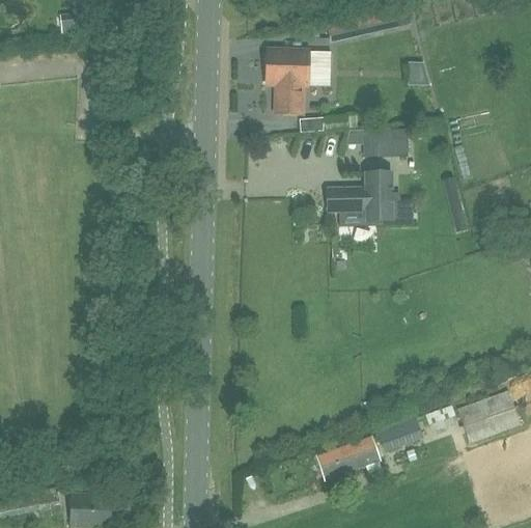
[(65,32),(83,30),(81,15),(64,17),(65,32)]
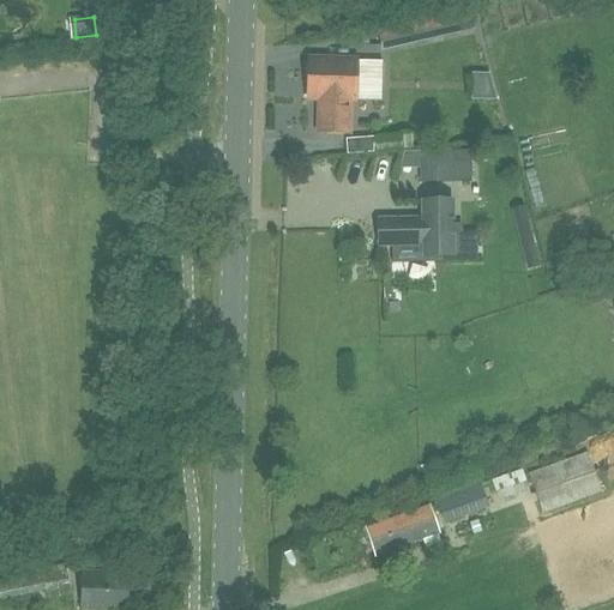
[(349,130),(349,96),(354,96),(353,56),(305,58),(306,96),(315,96),(317,131),(349,130)]
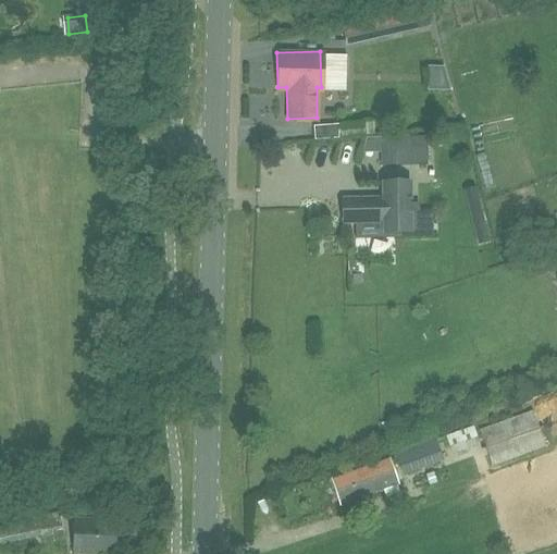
[(374,119),(339,122),(338,135),(375,133),(374,119)]
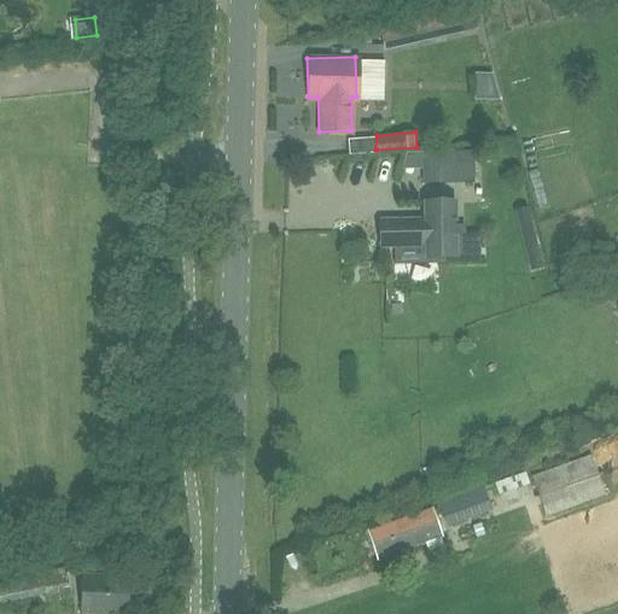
[(349,153),(375,150),(377,135),(348,138),(349,153)]
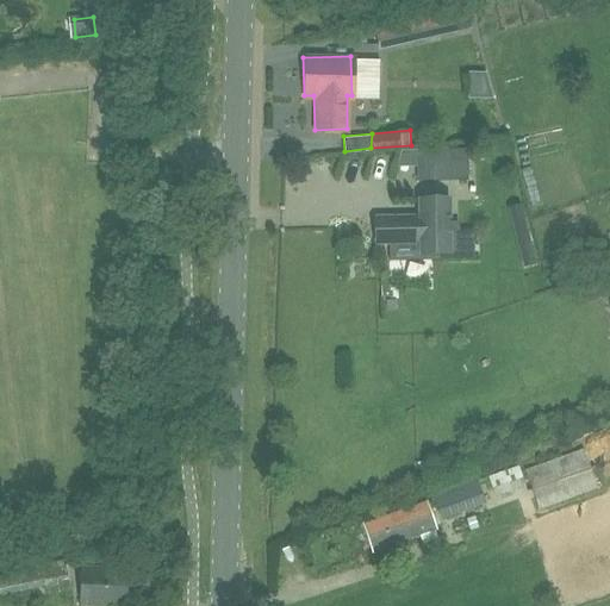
[(418,179),(449,179),(449,177),(468,177),(468,160),(468,145),(448,147),(417,147),(418,179)]
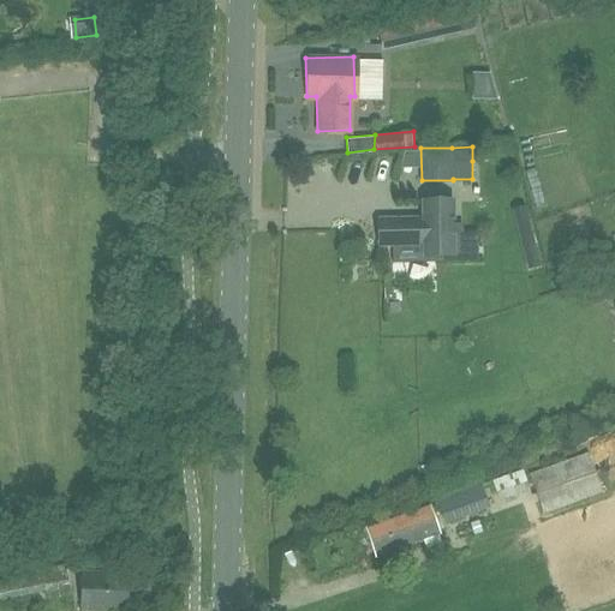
[(453,253),(452,199),(424,201),(424,216),(380,217),(380,244),(395,243),(395,259),(433,258),(433,253),(453,253)]
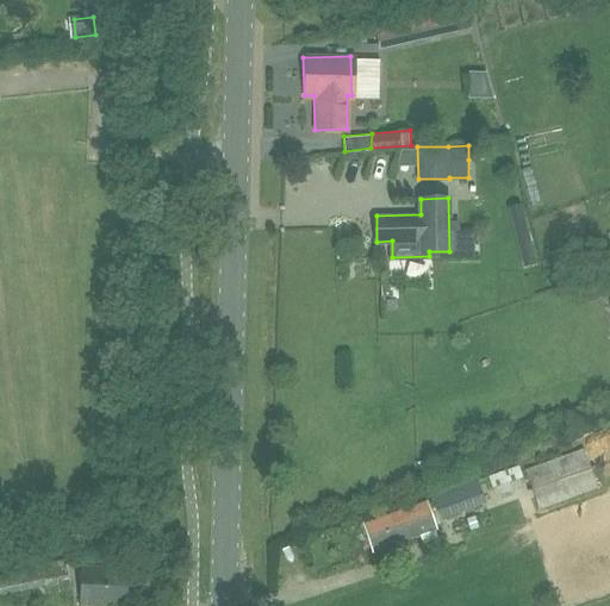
[(397,307),(397,297),(386,297),(386,307),(397,307)]
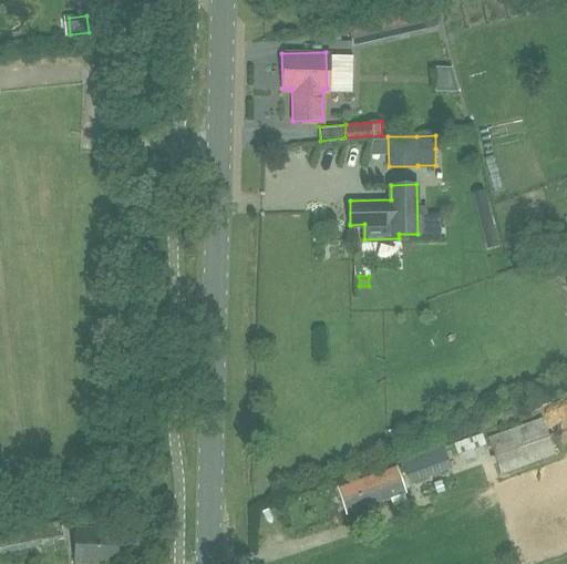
[(502,472),(556,452),(543,416),(488,436),(502,472)]
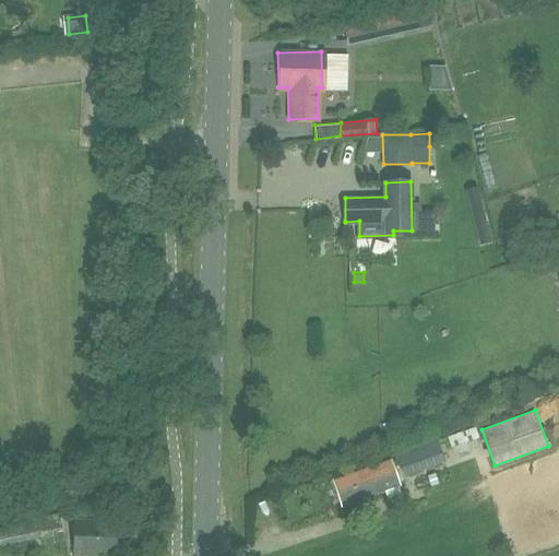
[(454,453),(482,444),(475,426),(448,436),(454,453)]
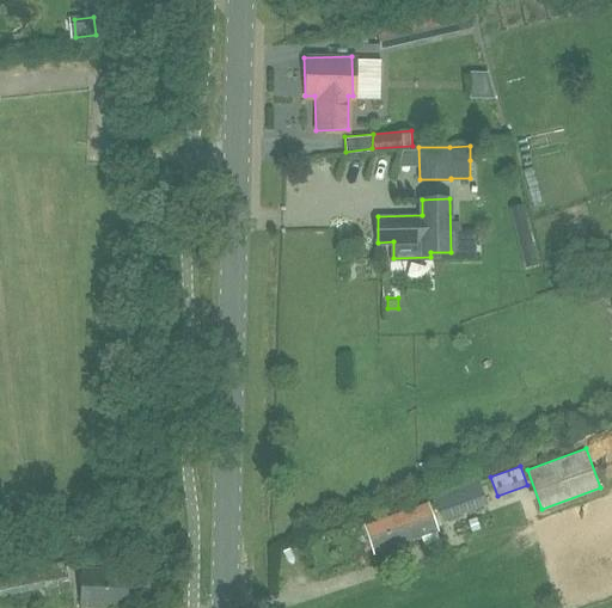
[(442,514),(484,499),(477,478),(435,492),(442,514)]
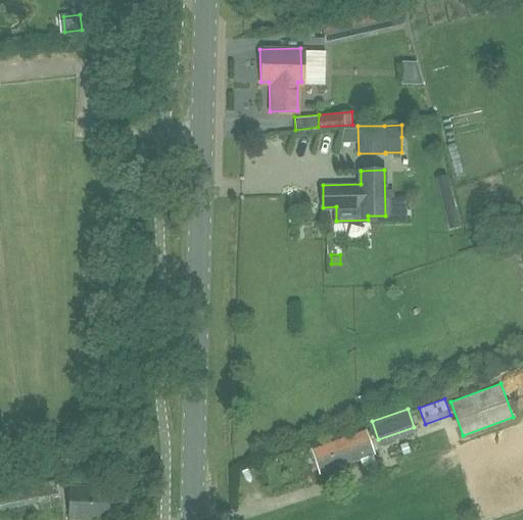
[(320,471),(374,453),(366,429),(312,447),(320,471)]
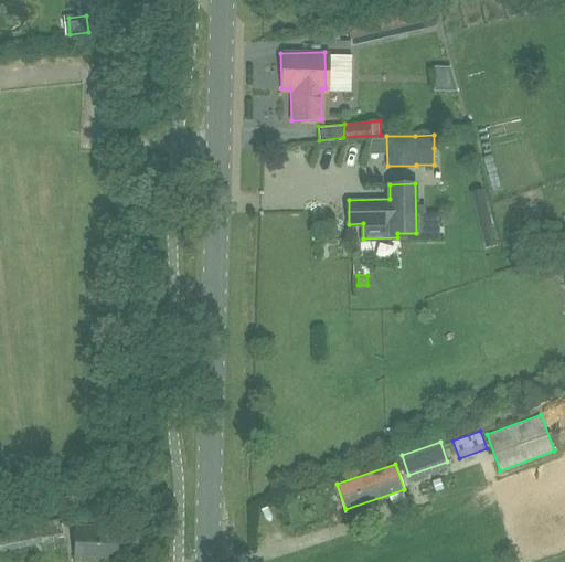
[(430,479),(434,489),(441,487),(438,477),(430,479)]
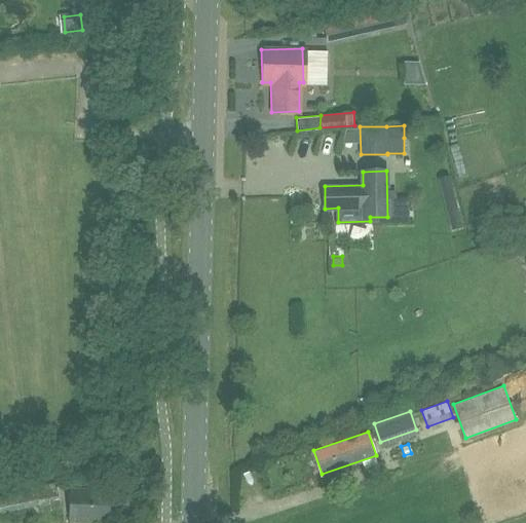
[(0,512),(61,502),(57,481),(0,491),(0,512)]
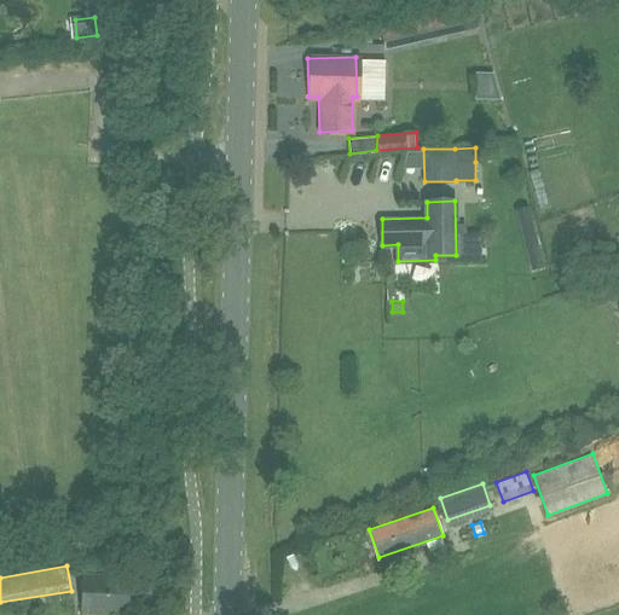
[(115,614),(128,614),(129,574),(82,573),(81,614),(115,614)]
